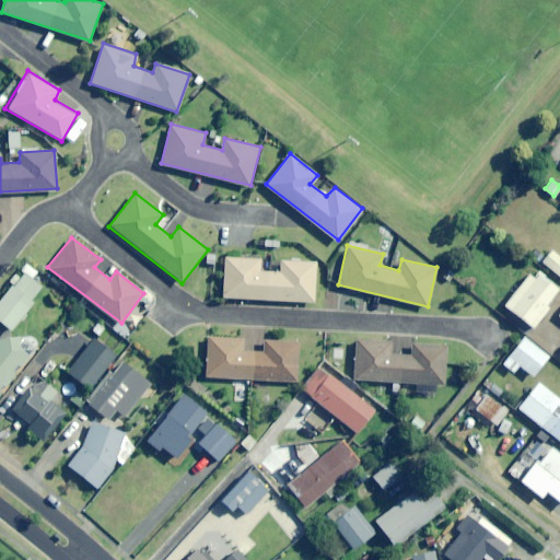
[(559,255),(551,248),(541,260),(559,275),(559,255)]
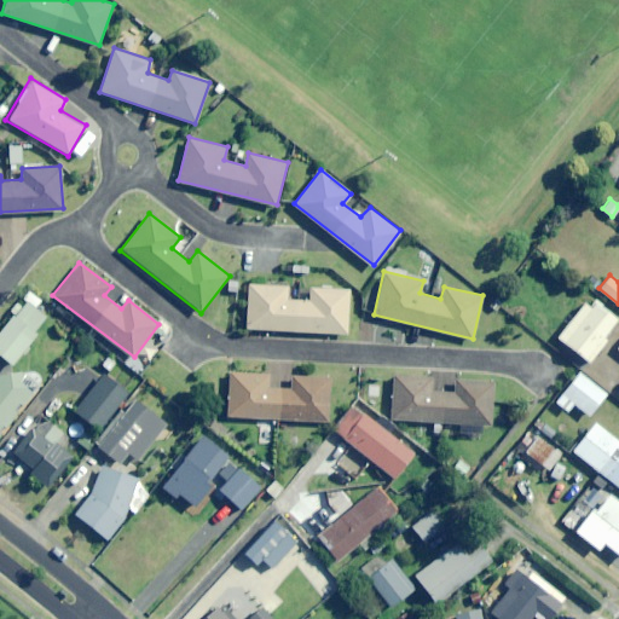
[(351,289),(310,287),(308,300),(288,299),(288,285),(248,283),(246,328),(348,333),(351,289)]
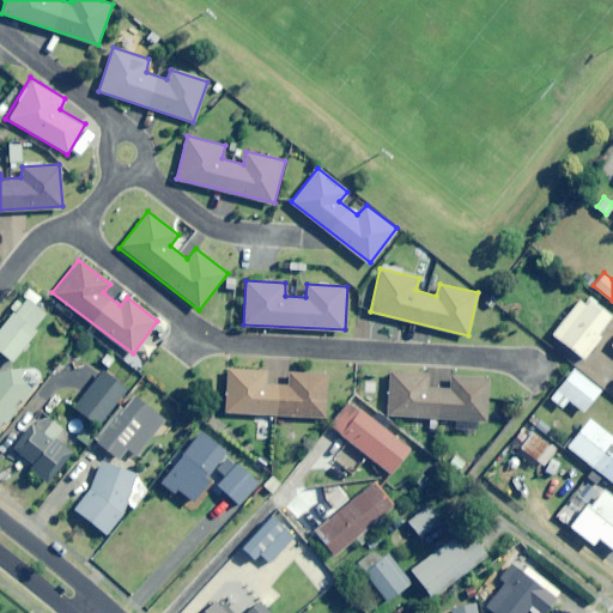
[(12,311),(0,326),(0,351),(12,360),(36,329),(34,327),(46,313),(26,298),(16,311),(12,311)]
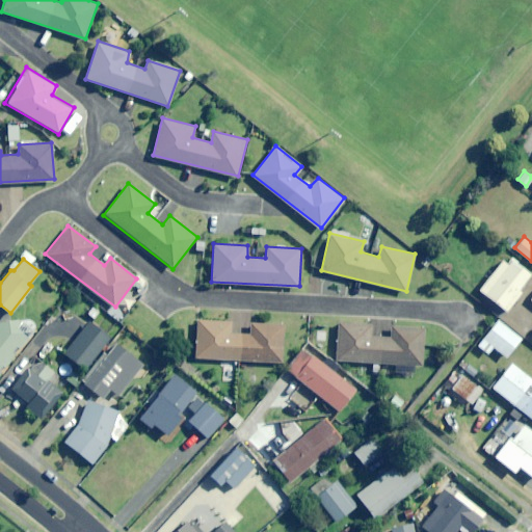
[(508,264),(502,259),(479,289),(506,311),(522,291),(519,289),(530,273),(511,259),(508,264)]
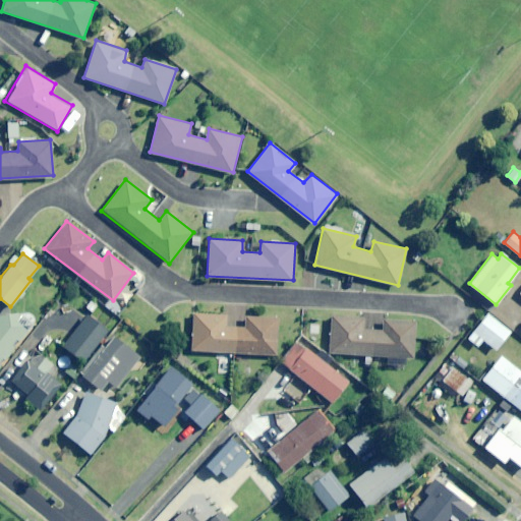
[(29,311),(0,313),(0,364),(20,340),(34,323),(34,321),(35,317),(34,314),(32,312),(29,311)]
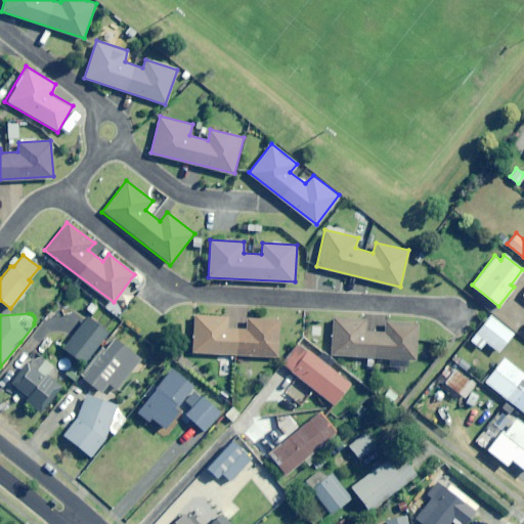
[(228,315),(194,313),(191,351),(277,357),(280,318),(246,316),(245,328),(227,326),(228,315)]
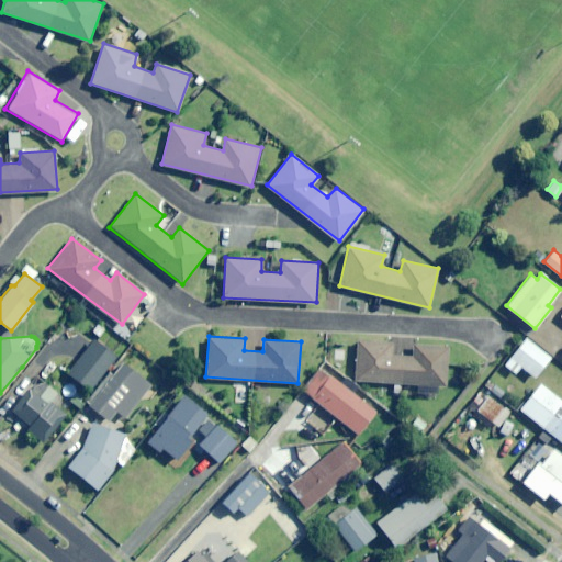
[(116,355),(92,337),(67,372),(89,390),(116,355)]
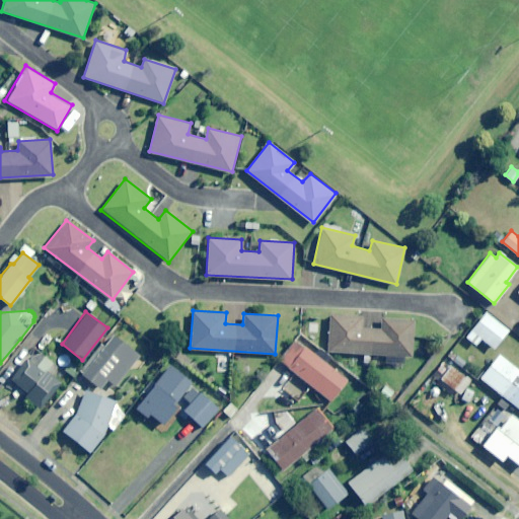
[(509,329),(485,311),(467,335),(475,343),(483,339),(494,349),(509,329)]
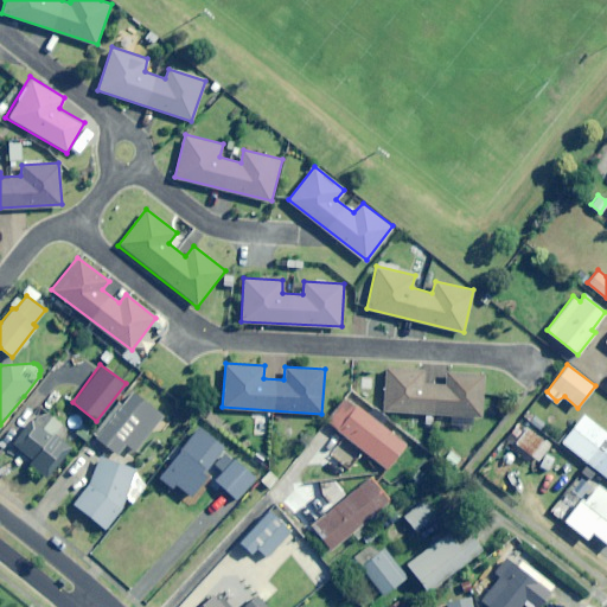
[(423,369),(385,366),(383,410),(483,417),(485,374),(447,371),(445,382),(423,381),(423,369)]
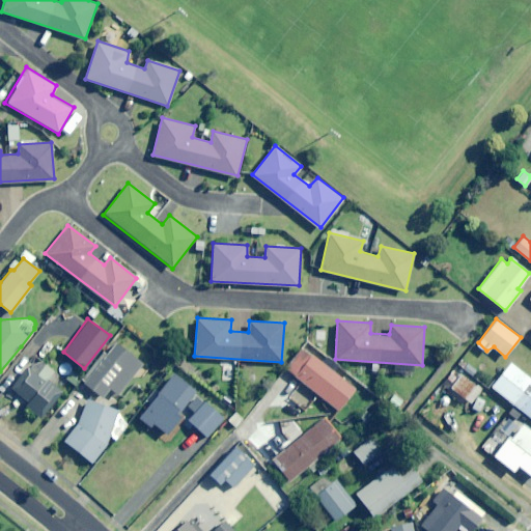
[(142,362),(116,341),(84,382),(103,397),(110,388),(117,393),(142,362)]
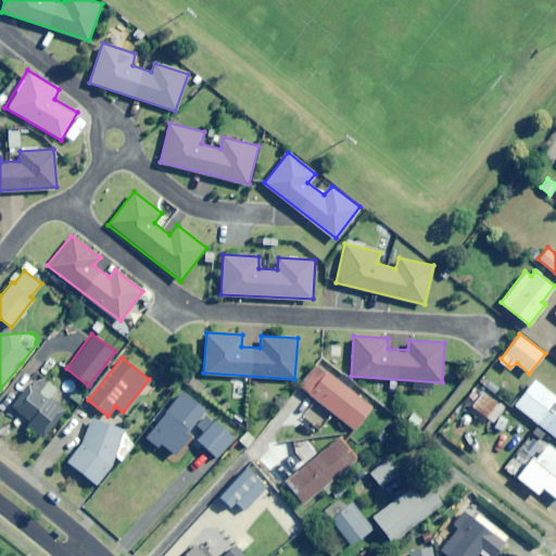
[(371,406),(315,364),(298,386),(354,429),(371,406)]
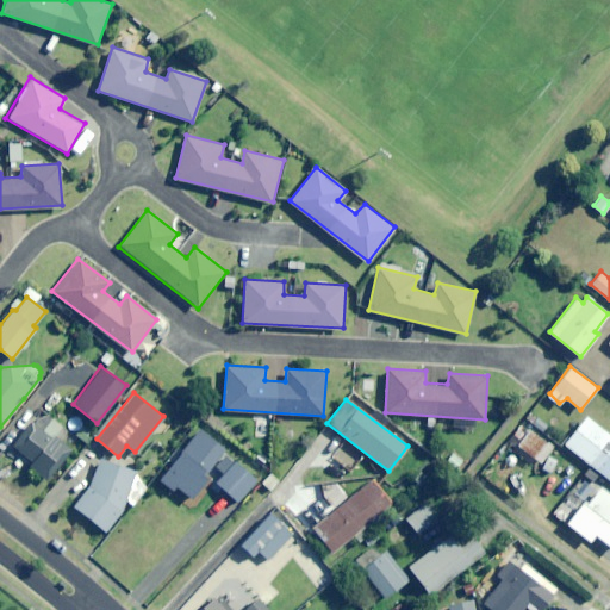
[(38,417),(33,419),(13,444),(32,459),(29,465),(47,480),(73,448),(62,441),(64,436),(63,425),(50,415),(38,417)]
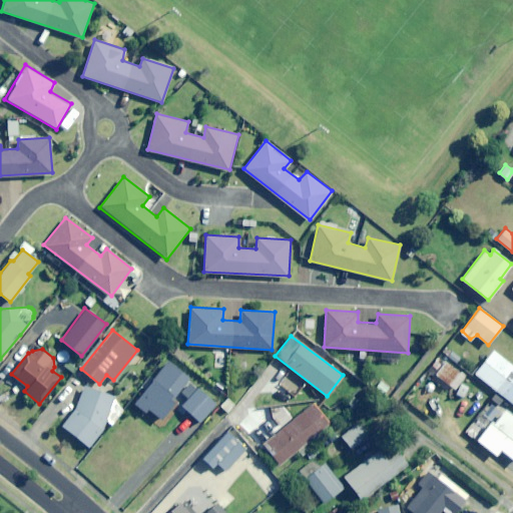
[(512,366),(493,350),(473,373),(512,404),(512,366)]
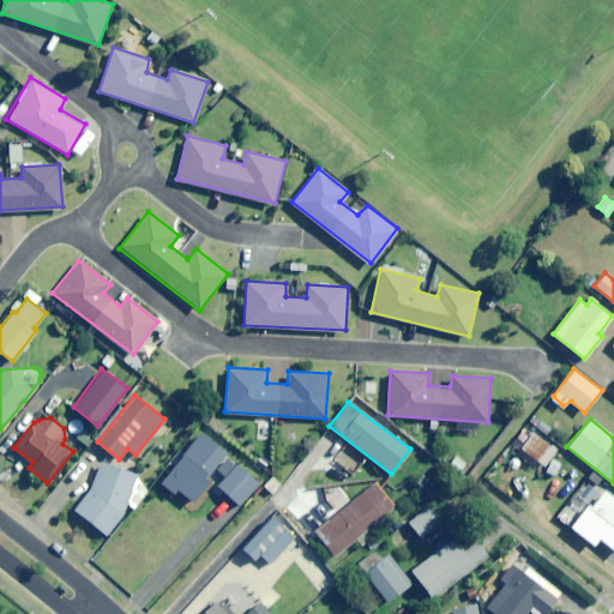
[(86,446),(95,438),(83,427),(76,437),(86,446)]
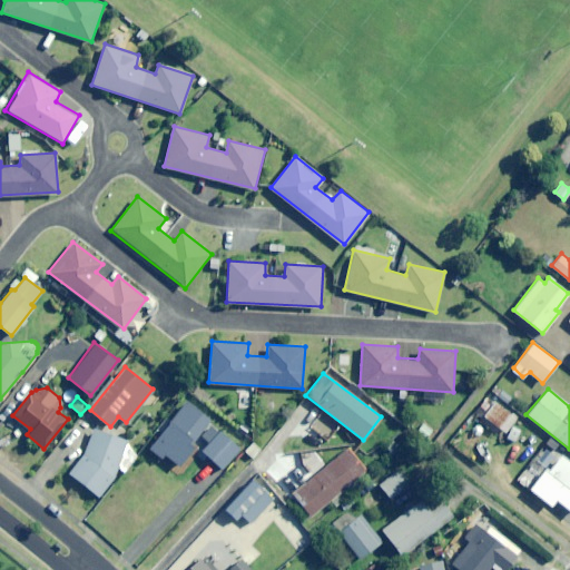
[(511,414),(495,400),(484,414),(500,426),(511,414)]
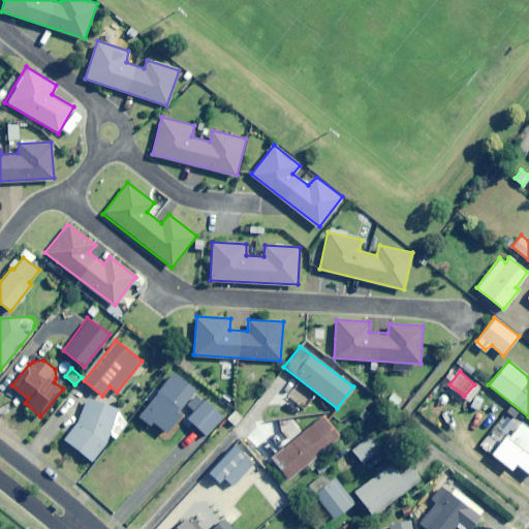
[(118,408),(87,397),(78,421),(64,438),(91,460),(105,442),(109,436),(112,424),(118,408)]
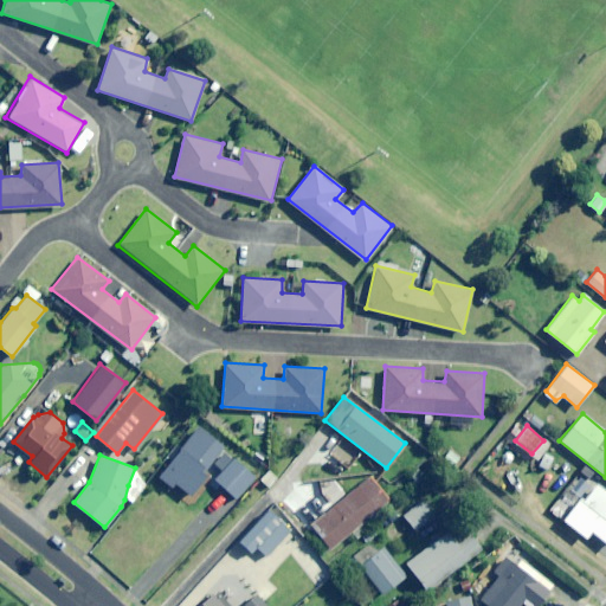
[(187,461),(179,455),(173,463),(180,469),(187,461)]
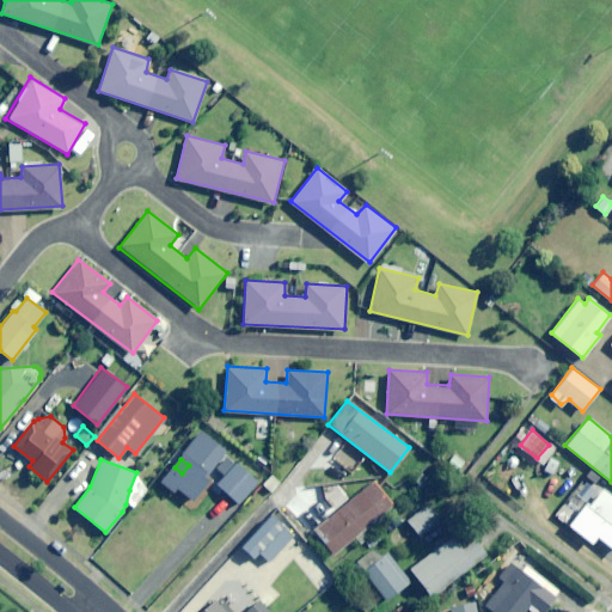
[(258,481),(237,460),(218,481),(239,501),(258,481)]
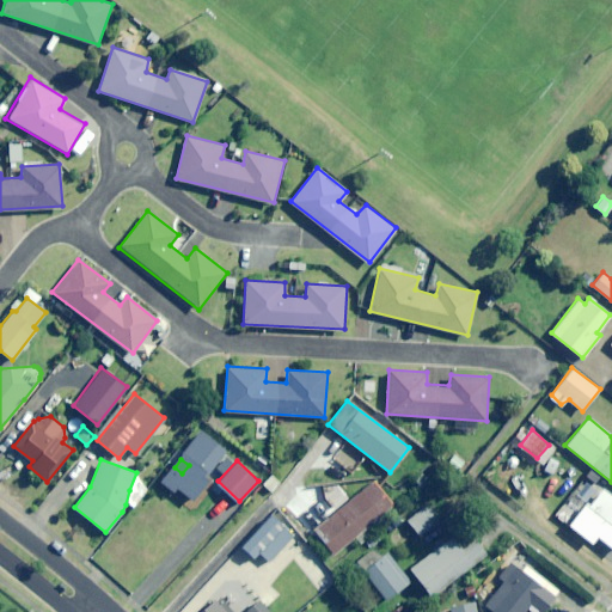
[(190,484),(170,467),(158,483),(177,500),(190,484)]
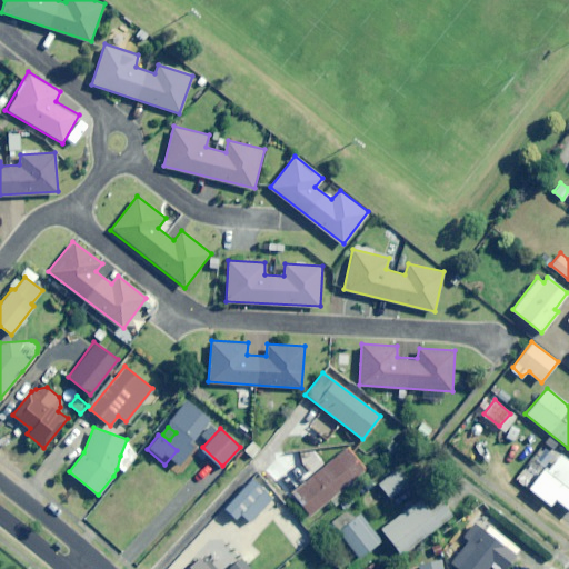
[(260,448),(252,440),(245,449),(252,457),(260,448)]
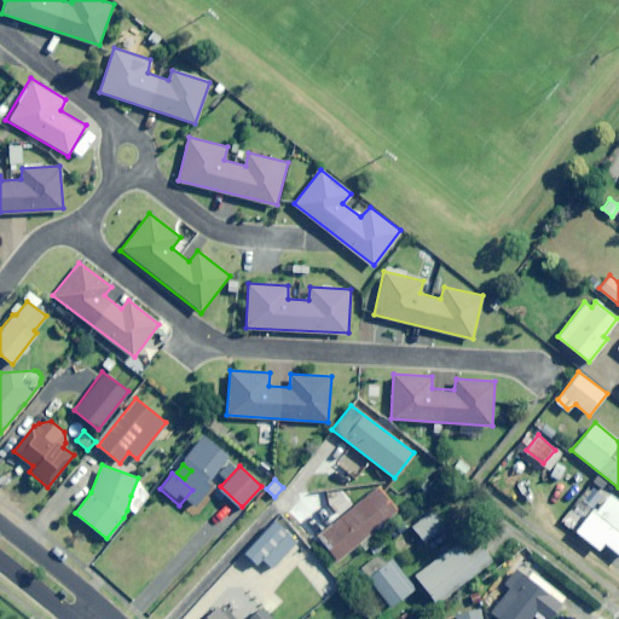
[(213,493),(198,481),(192,490),(207,501),(213,493)]
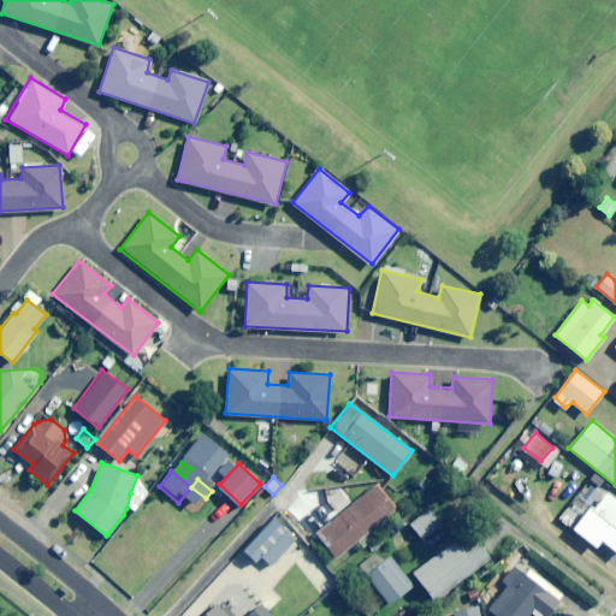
[(397,507),(375,481),(315,533),(336,557),(397,507)]
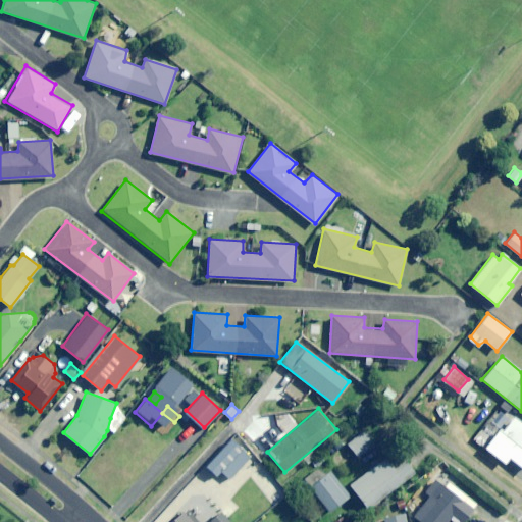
[(499,428),(484,448),(505,463),(509,457),(521,466),(521,423),(513,417),(504,430),(499,428)]
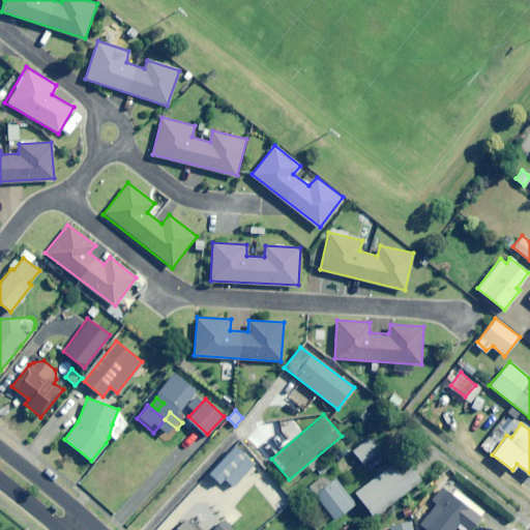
[(372,436),(353,450),(370,470),(382,458),(378,451),(382,448),(372,436)]
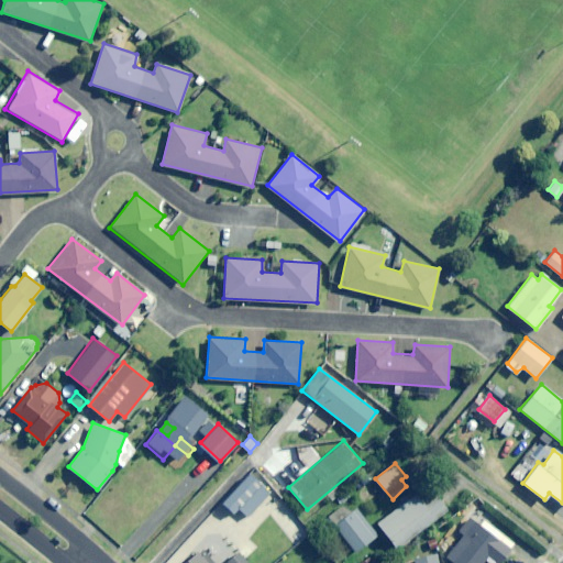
[(249,472),(221,501),(234,512),(238,509),(247,516),(269,490),(249,472)]
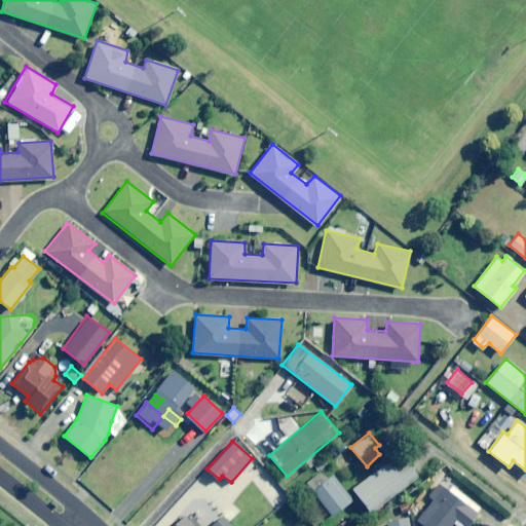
[(387,461),(351,487),(371,512),(418,476),(409,464),(397,471),(387,461)]
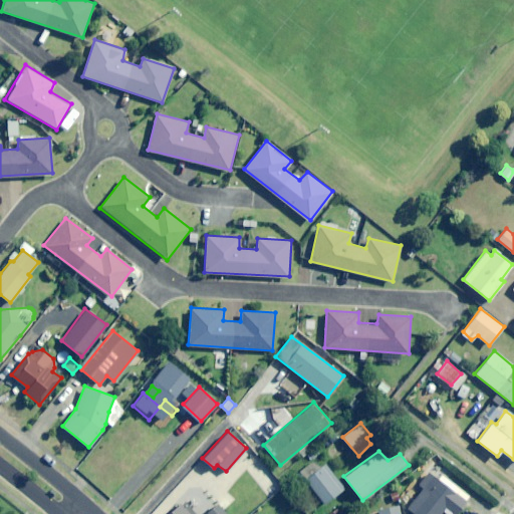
[(344,487),(325,463),(306,478),(325,502),(344,487)]
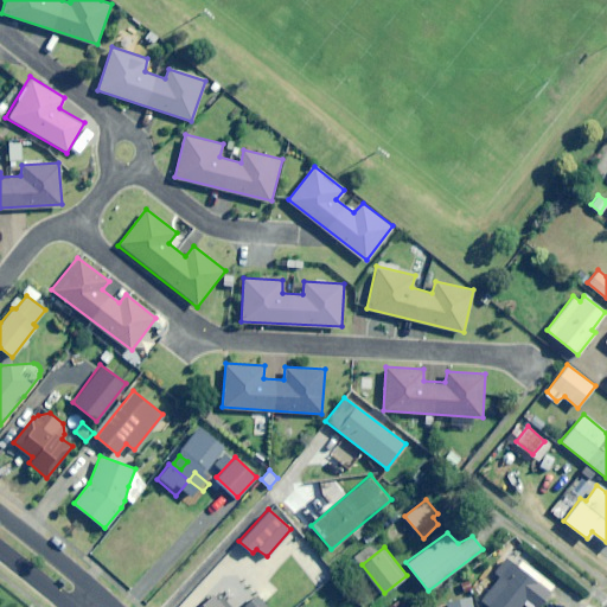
[(509,563),(480,599),(490,606),(519,606),(525,601),(534,606),(537,606),(551,593),(549,590),(553,586),(521,558),(515,566),(509,563)]
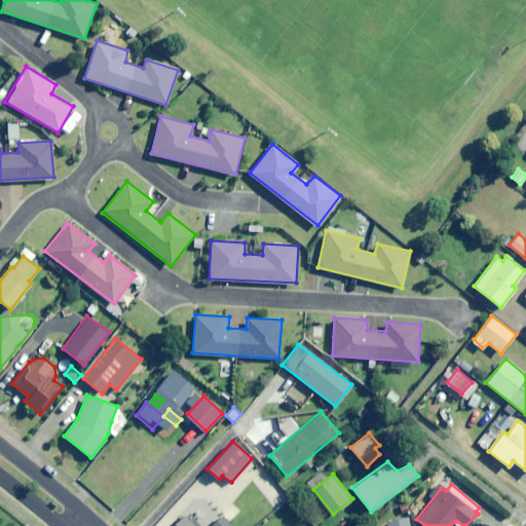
[(275,506),(287,497),(277,486),(266,495),(275,506)]
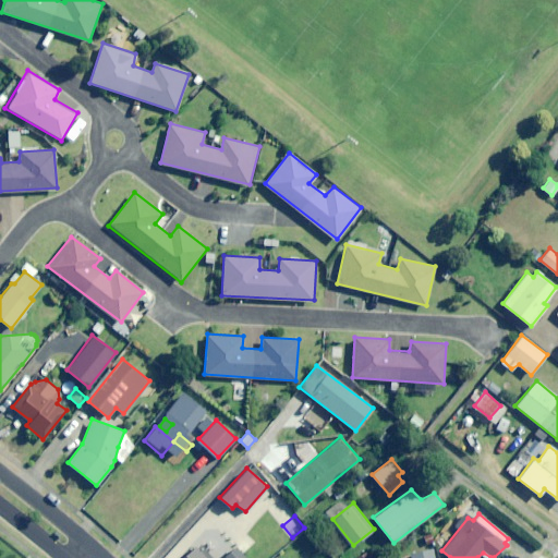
[(216,557),(201,542),(180,557),(216,557)]
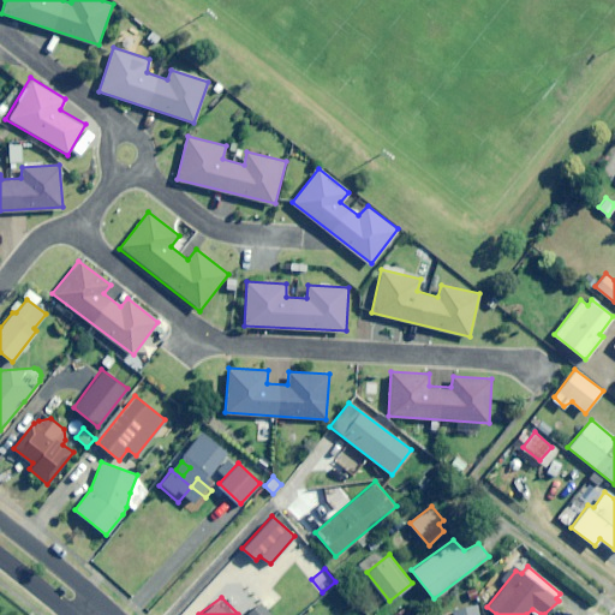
[(273,614),(260,601),(248,611),(249,614),(273,614)]
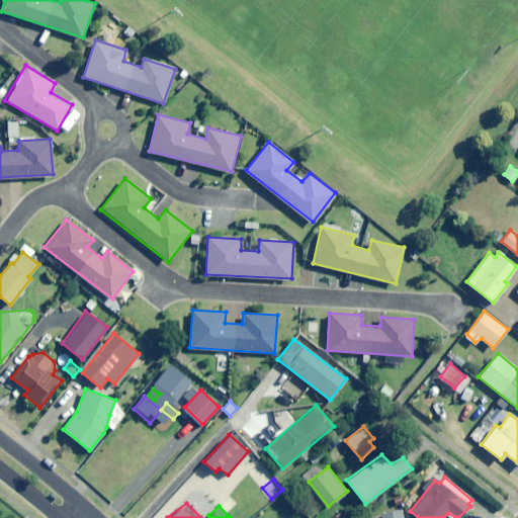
[(403,517),(400,508),(365,517),(364,517),(403,517)]
